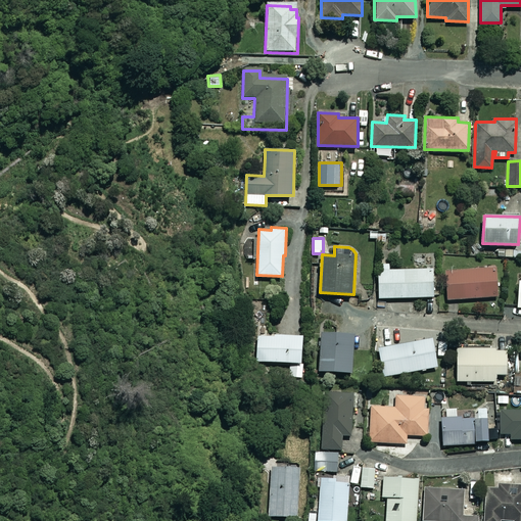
[(389,264),(378,264),(379,298),(435,296),(434,269),(390,270),(389,264)]
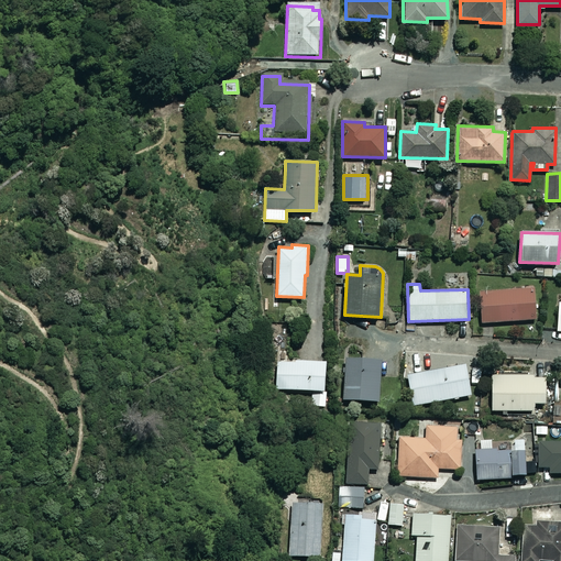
[(537,321),(535,287),(481,290),(482,325),(537,321)]
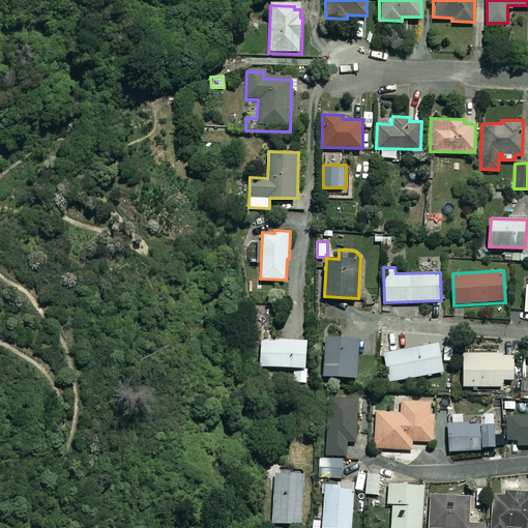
[(359,340),(325,338),(323,376),(357,378),(359,340)]
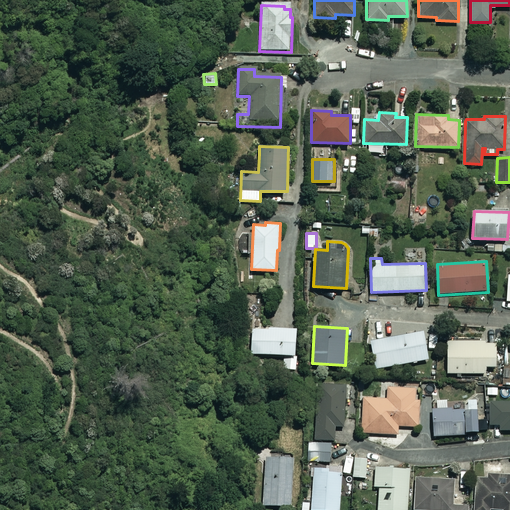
[(261,328),(251,328),(251,354),(298,355),(299,329),(261,328)]
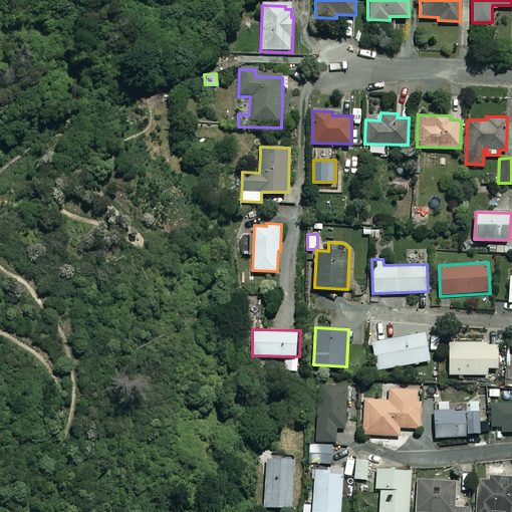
[(431,361),(427,332),(372,340),(375,368),(431,361)]
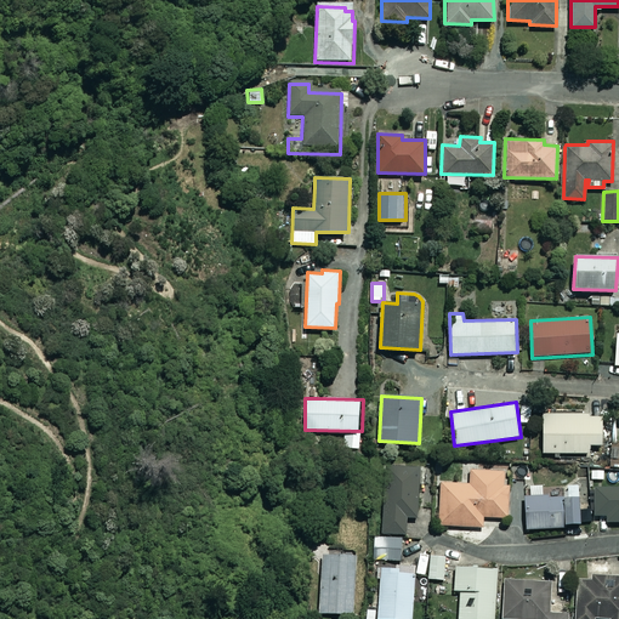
[(602,414),(543,414),(543,453),(590,452),(590,444),(602,444),(602,414)]
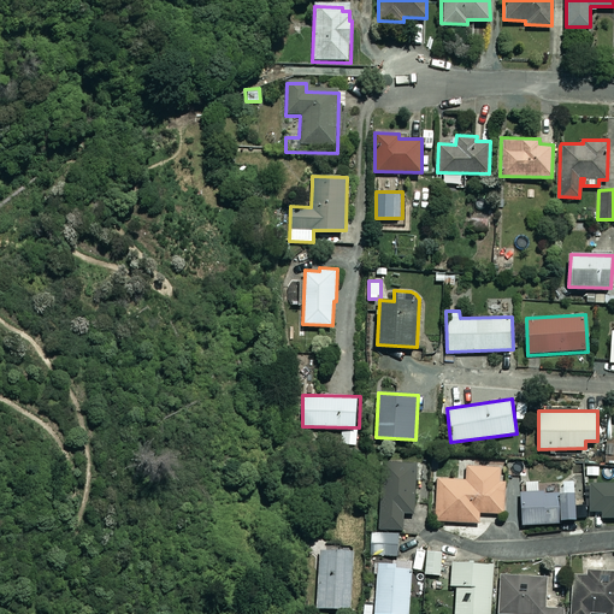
[(381,460),(377,527),(401,530),(402,513),(414,513),(417,461),(391,460),(381,460)]
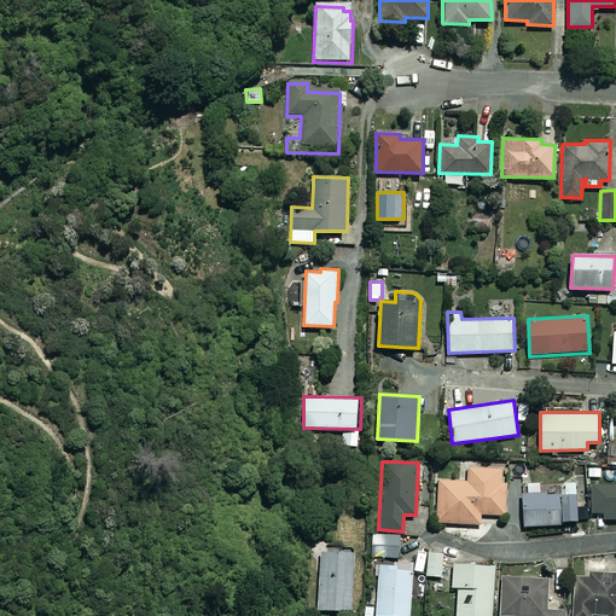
[(501,468),(468,468),(468,480),(439,478),(437,522),(480,523),(480,513),(506,515),(506,482),(501,482),(501,468)]
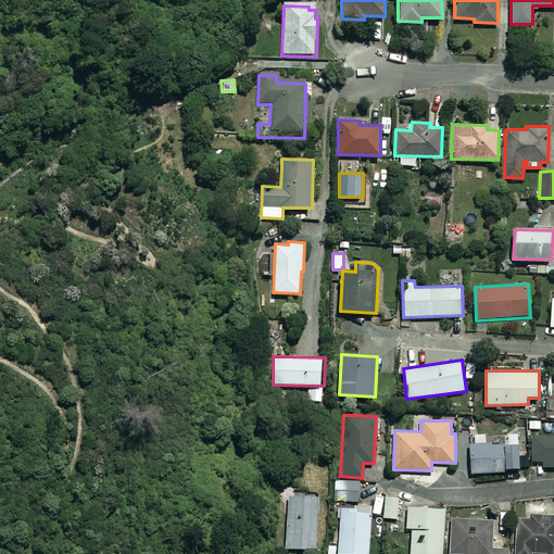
[(528,448),(527,432),(508,433),(508,442),(469,444),(471,471),(521,469),(519,448),(528,448)]
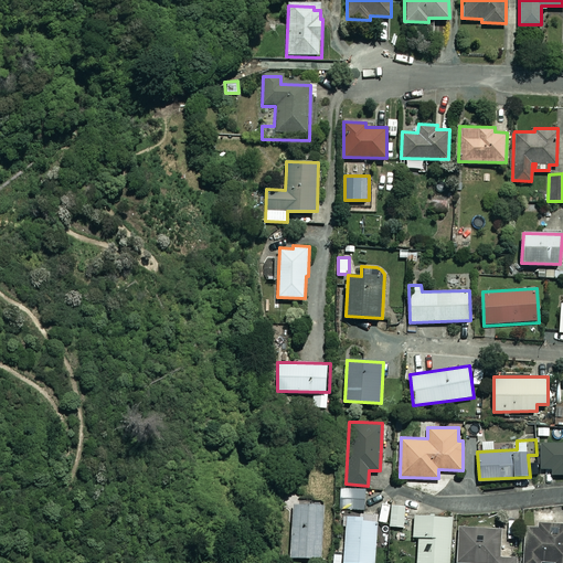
[(562,443),(541,444),(541,469),(552,469),(552,475),(562,474),(562,443)]
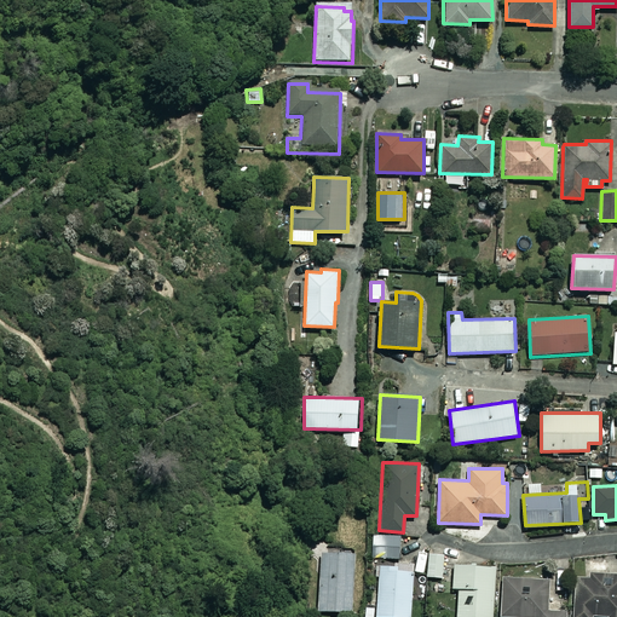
[(398,558),(399,535),(369,532),(369,555),(398,558)]
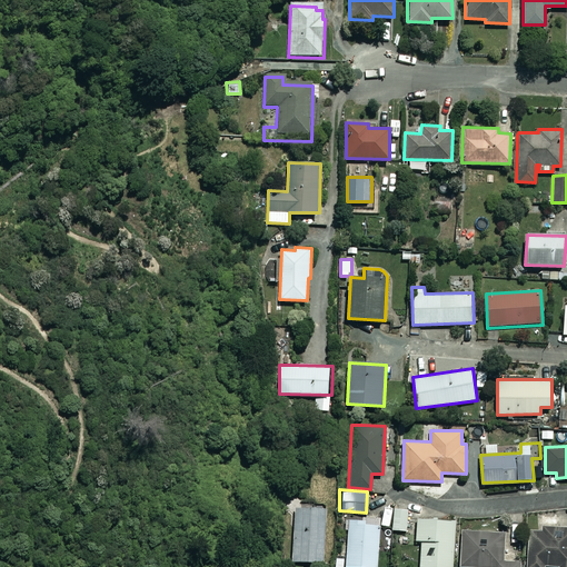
[(407,507),(394,507),(393,529),(406,529),(407,507)]
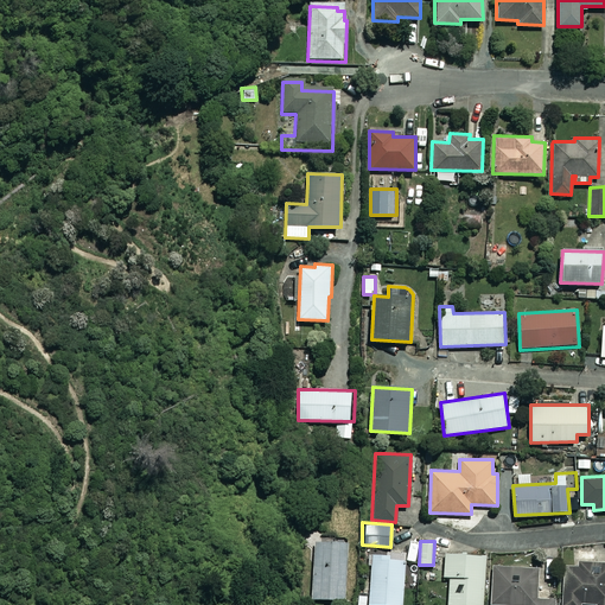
[(314,542),(312,599),(324,599),(324,597),(329,597),(329,599),(345,600),(348,543),(314,542)]
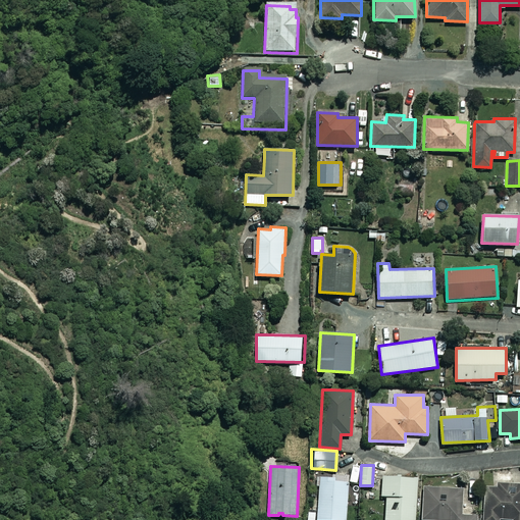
[(331,477),(316,476),(315,484),(318,484),(315,519),(326,519),(346,519),(348,482),(348,475),(332,474),(331,477)]
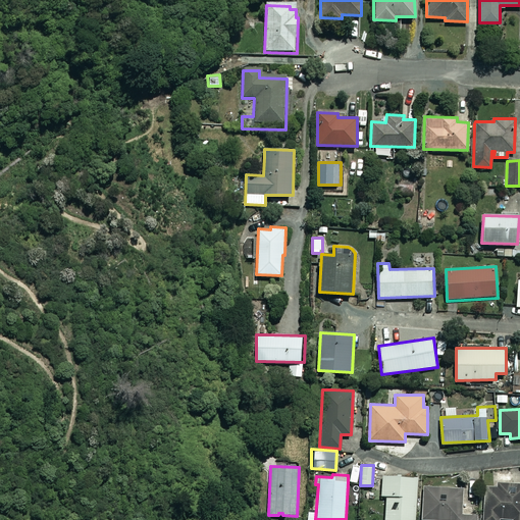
[(415,519),(416,476),(381,476),(381,497),(386,497),(385,519),(415,519)]
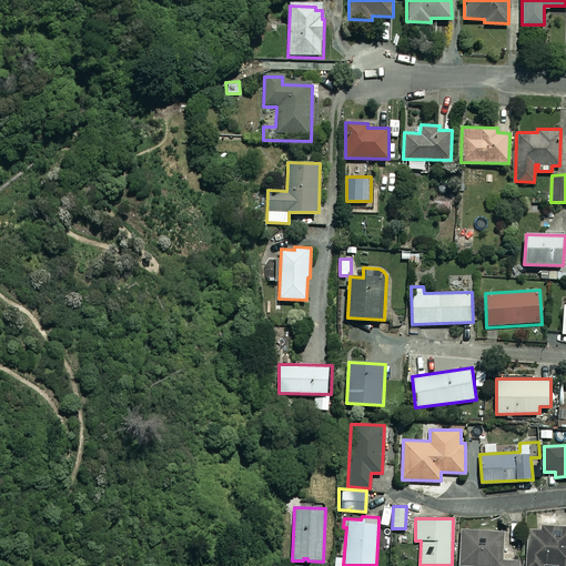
[(565,565),(565,526),(528,527),(528,542),(524,542),(524,565),(543,565),(557,565),(565,565)]
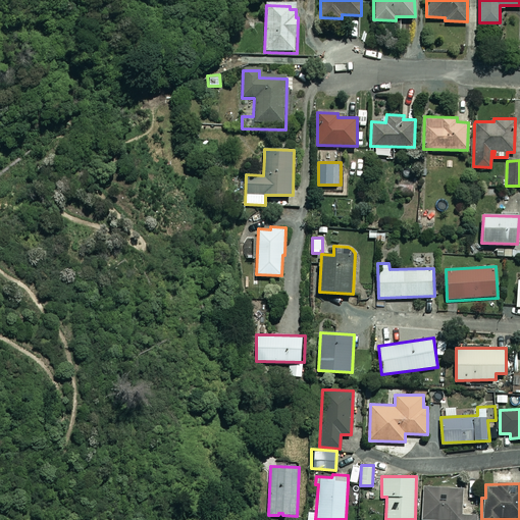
[(463,487),(423,485),(421,519),(477,519),(478,515),(461,514),(463,487)]
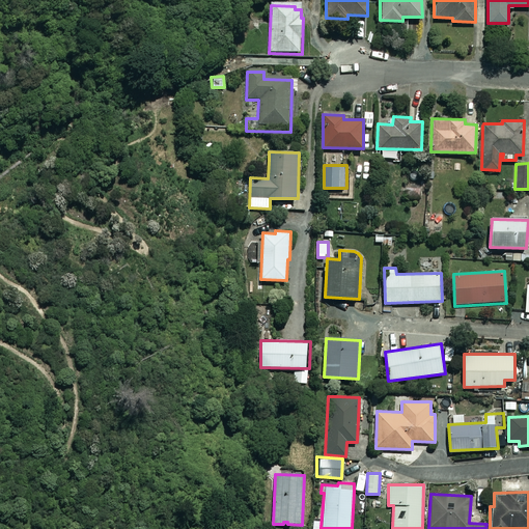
All buildings are outlined.
